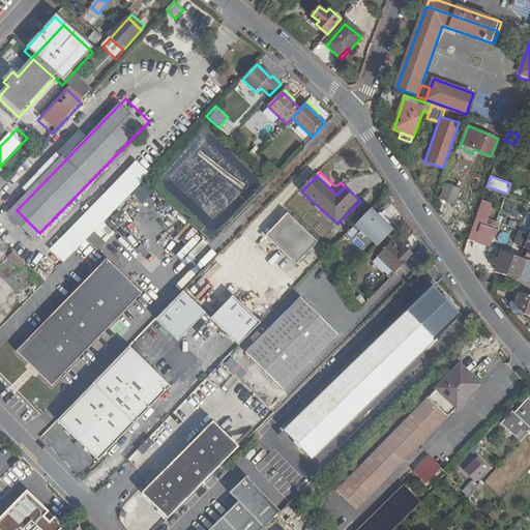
[(454,205),(460,190),(446,185),(441,201),(454,205)]
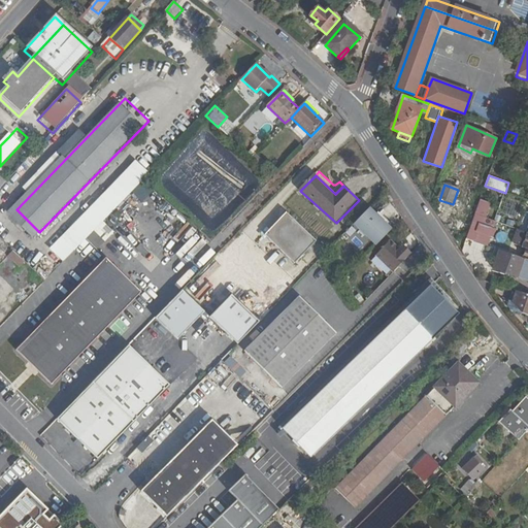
[(475,216),(467,239),(474,241),(489,246),(492,237),(495,238),(498,229),(494,228),(497,222),(495,221),(488,218),(493,203),(482,199),(475,216)]
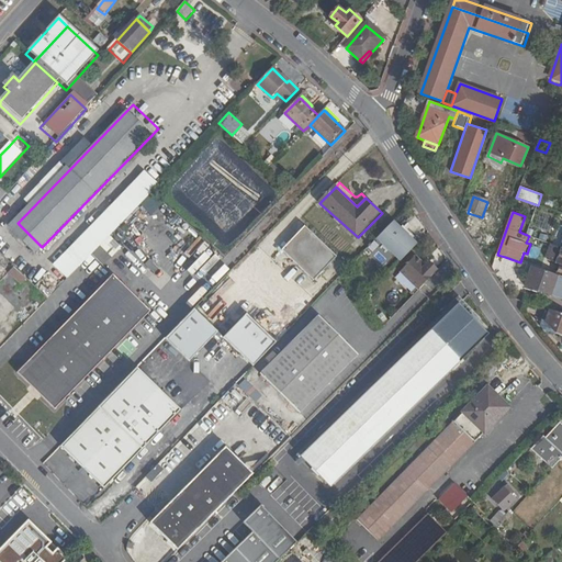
[(139,213),(135,220),(147,227),(152,221),(139,213)]
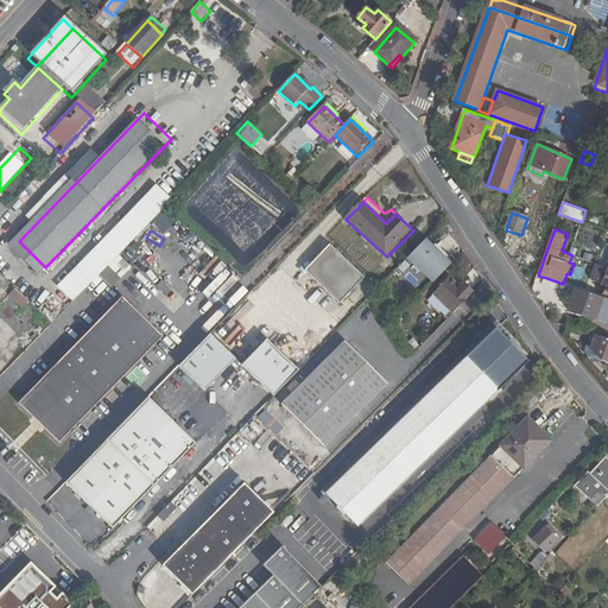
[(447,260),(426,241),(409,260),(429,279),(447,260)]
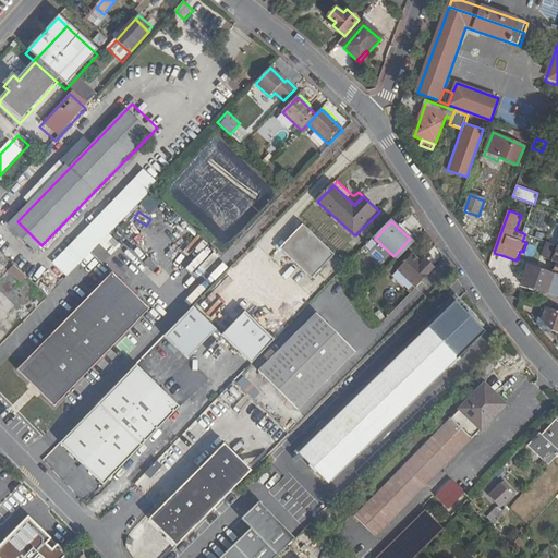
[(336,256),(304,226),(281,250),(314,280),(336,256)]
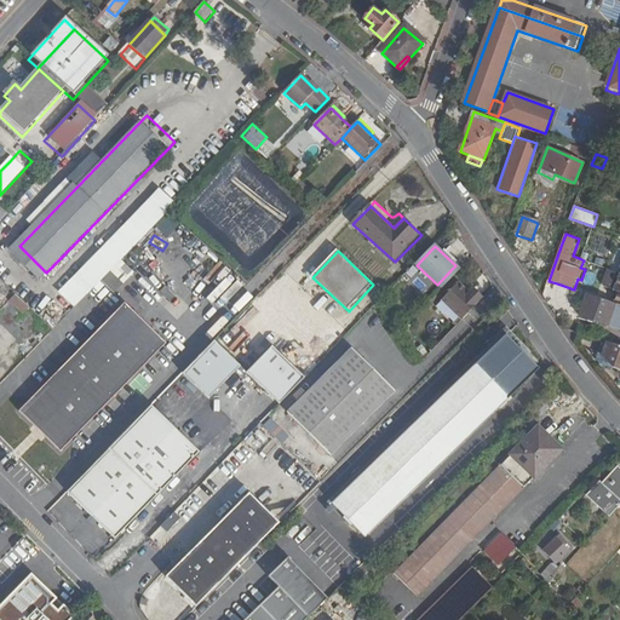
[(110,271),(102,280),(115,292),(124,283),(110,271)]
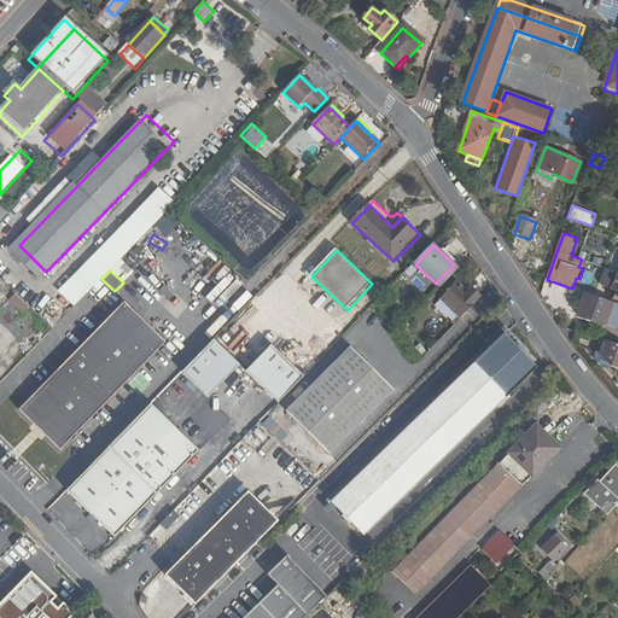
[(203,299),(210,305),(232,281),(226,277),(203,299)]
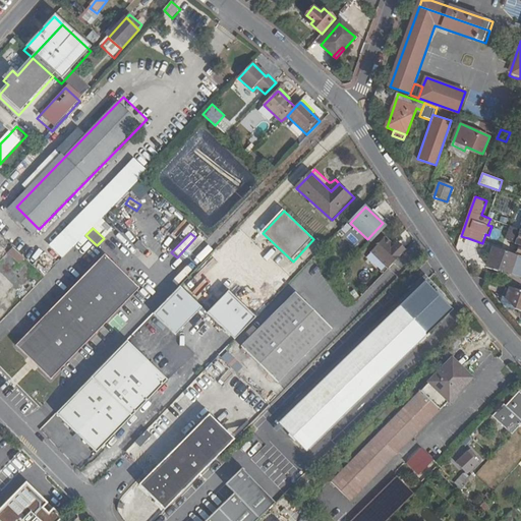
[(468,238),(461,236),(459,241),(466,244),(468,238)]
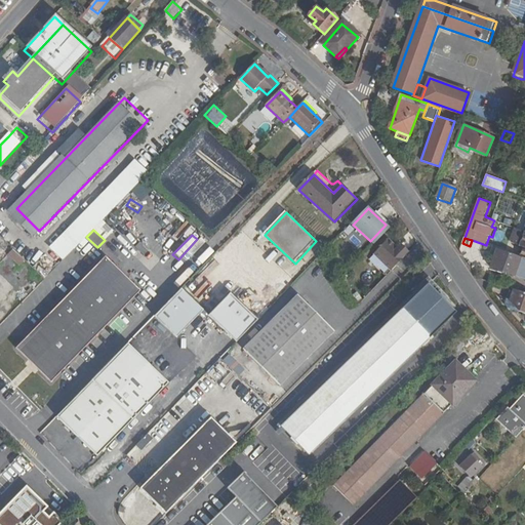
[(392,272),(408,255),(401,249),(400,251),(389,241),(374,255),(392,272)]
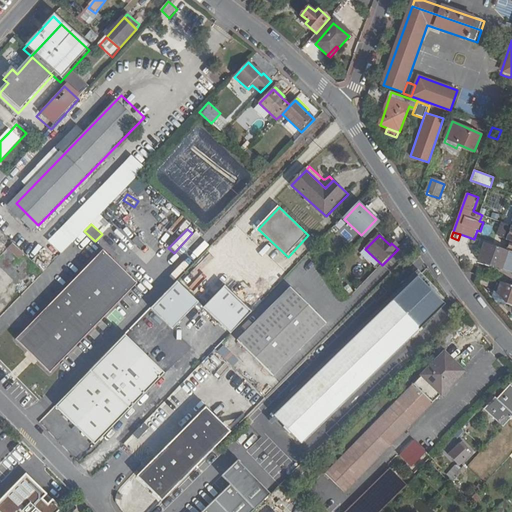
[(25,253),(14,243),(9,248),(20,258),(25,253)]
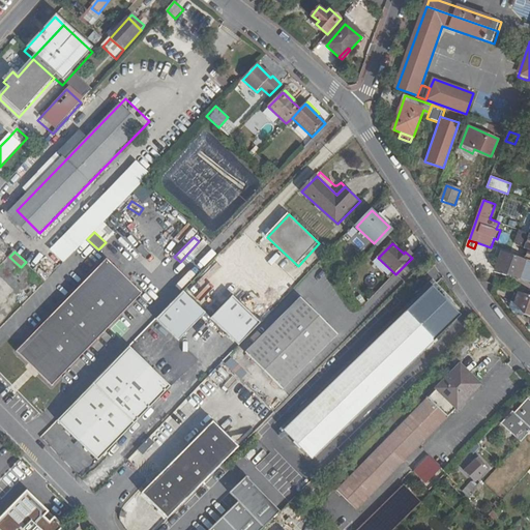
[(520,278),(526,260),(502,252),(496,269),(520,278)]
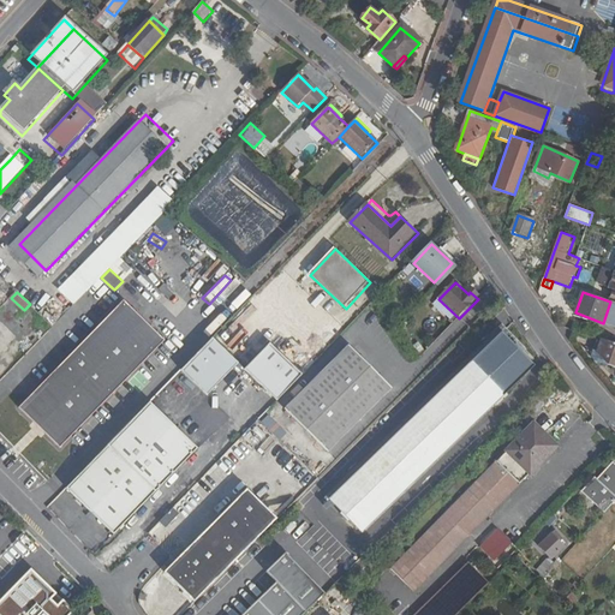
[(124,300),(83,344),(125,383),(166,339),(124,300)]
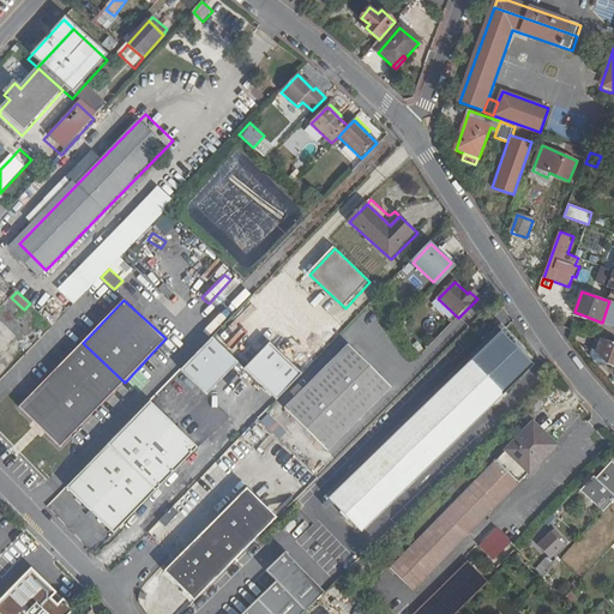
[(425,318),(422,331),(435,333),(438,321),(425,318)]
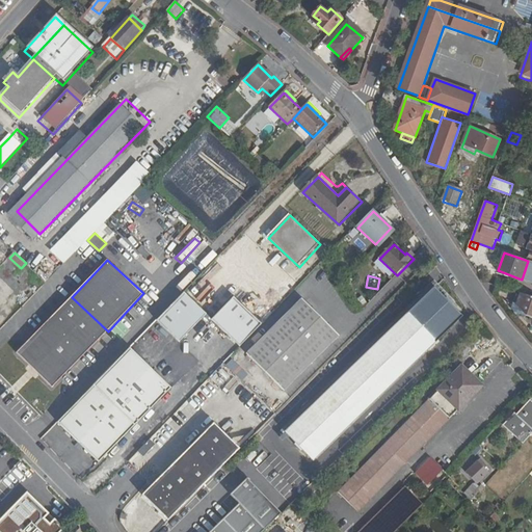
[(207,316),(184,294),(157,322),(180,344),(207,316)]
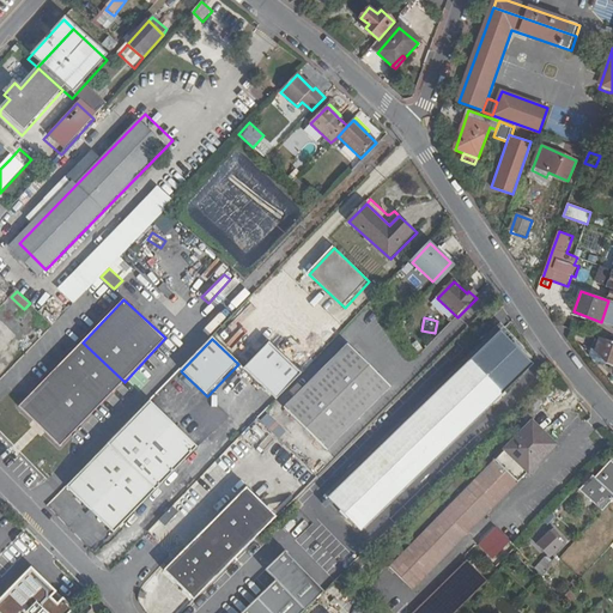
[(612,370),(612,345),(595,339),(589,353),(602,358),(600,365),(612,370)]
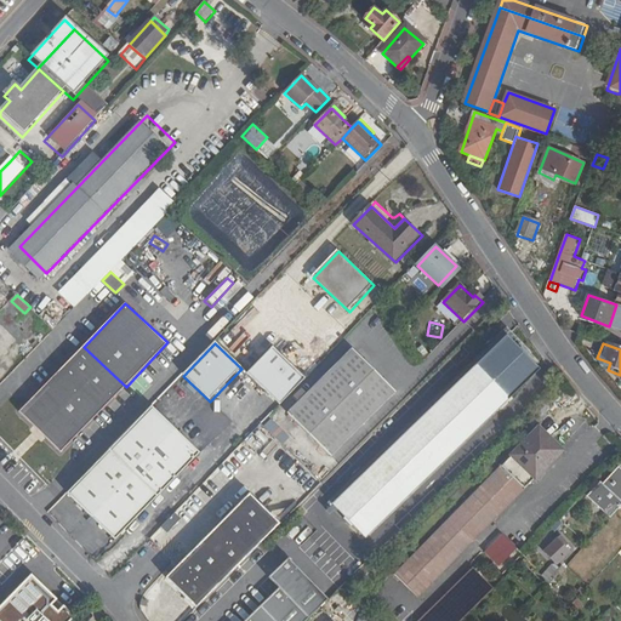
[(126,387),(84,347),(20,412),(62,453),(126,387)]
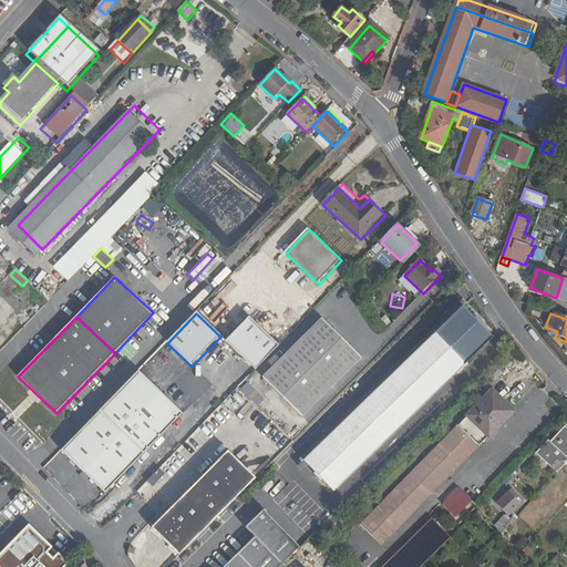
[(227,342),(256,371),(280,347),(249,318),(227,342)]
